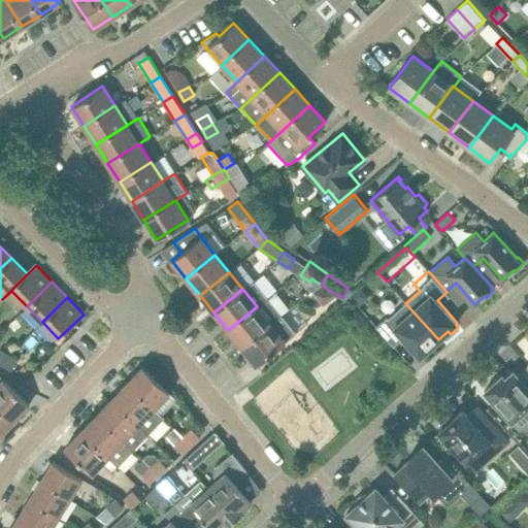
[(386,309),(371,322),(390,342),(399,333),(420,356),(438,339),(405,303),(391,316),(386,309)]
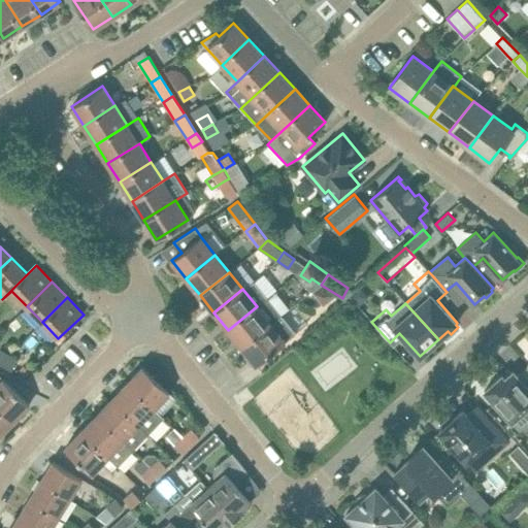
[(228,330),(241,348),(271,324),(257,306),(228,330)]
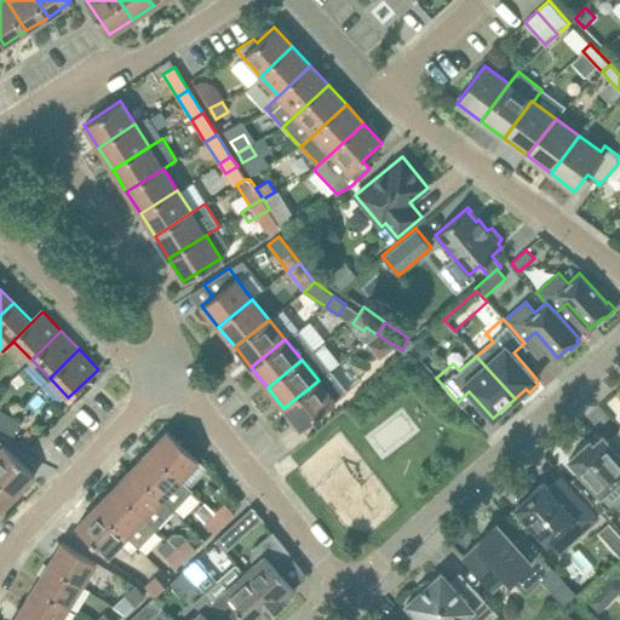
[(331,371),(319,380),(283,408),(300,429),(348,391),(331,371)]
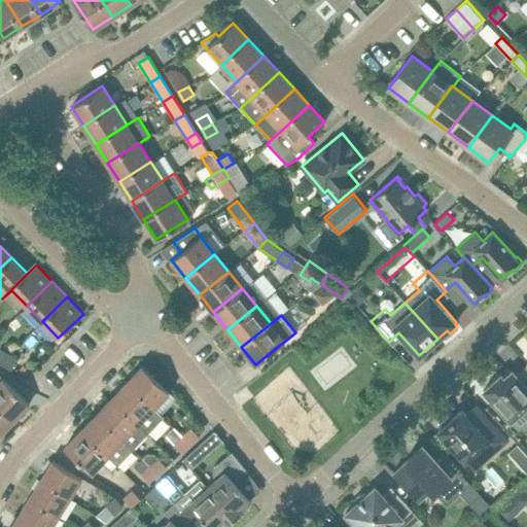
[(0,349),(0,362),(2,364),(8,354),(0,349)]
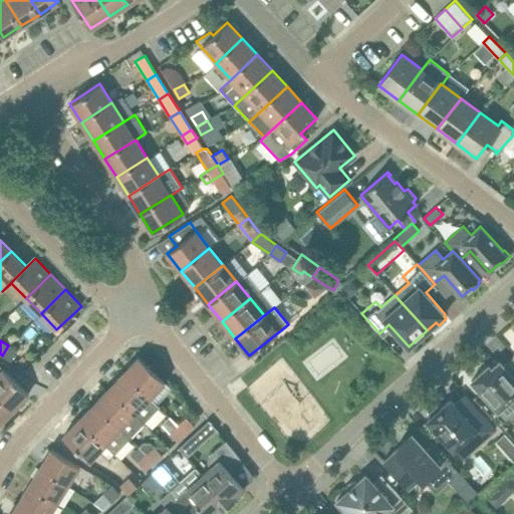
[(17,350),(8,345),(2,355),(11,360),(17,350)]
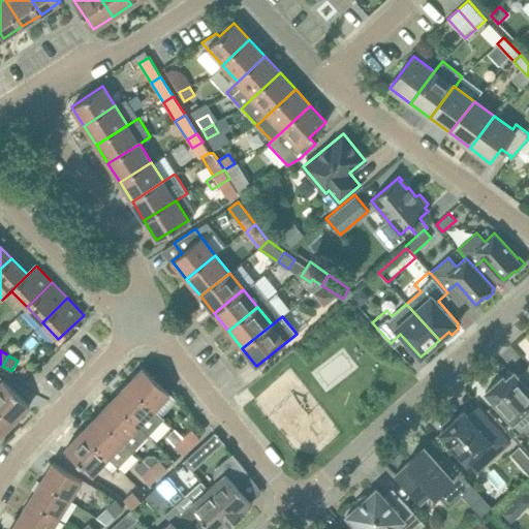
[(528,364),(528,365),(528,366),(518,376),(514,371),(505,379),(503,376),(485,392),(512,423),(528,407),(528,364)]
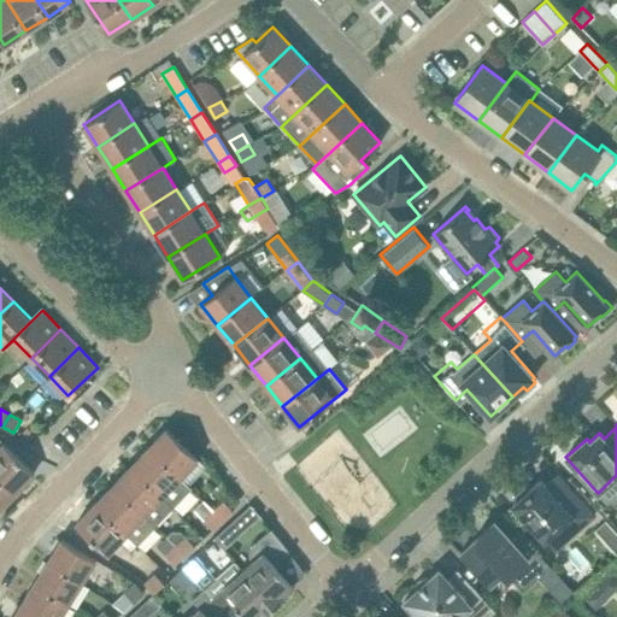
[(148,447),(180,477),(198,458),(166,428),(148,447)]
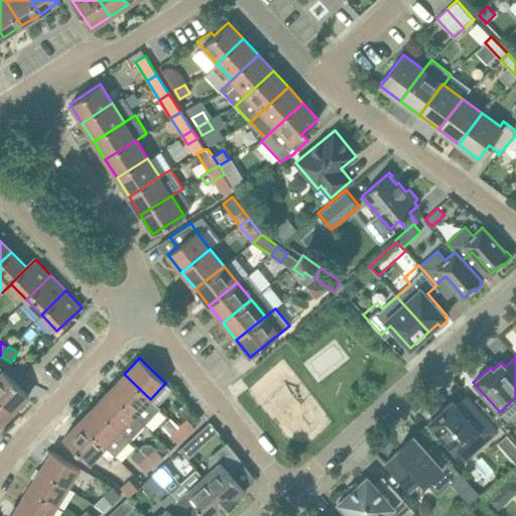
[(0,398),(13,411),(28,395),(0,367),(0,398)]
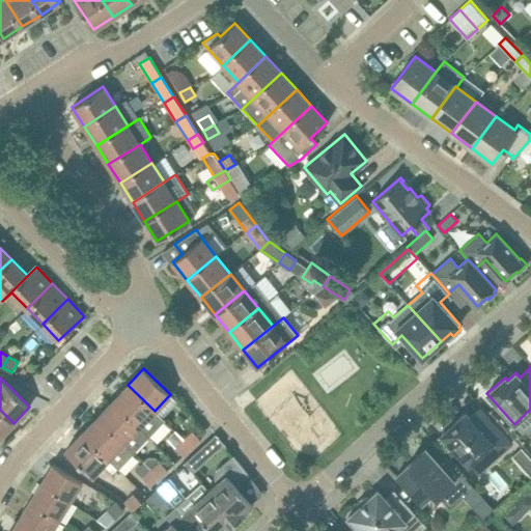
[(155,411),(128,385),(112,401),(149,437),(165,420),(155,411)]
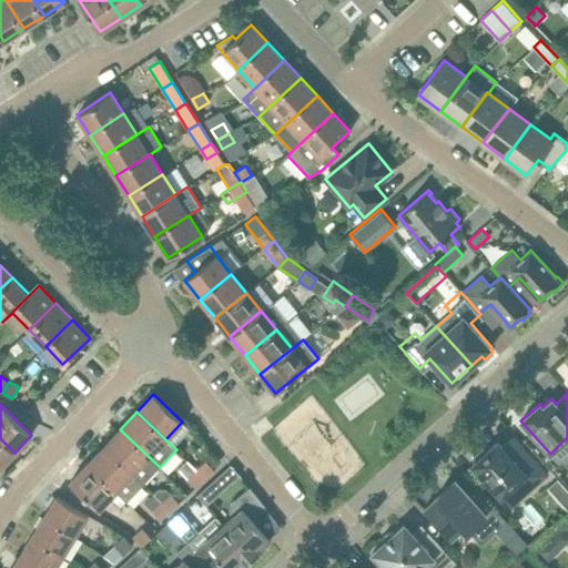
[(143,484),(160,467),(120,429),(103,446),(143,484)]
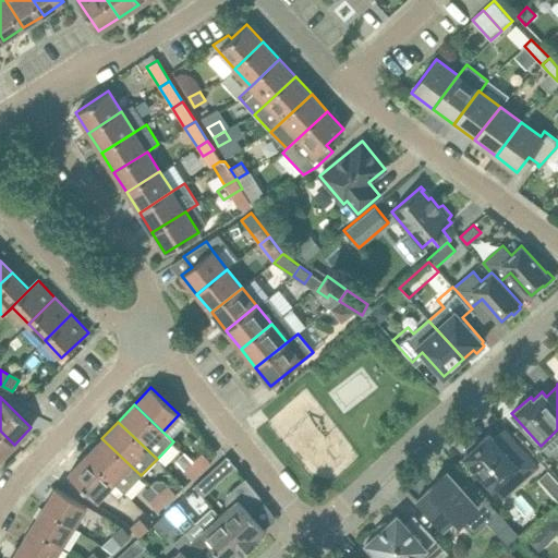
[(0,458),(14,445),(0,431),(0,458)]
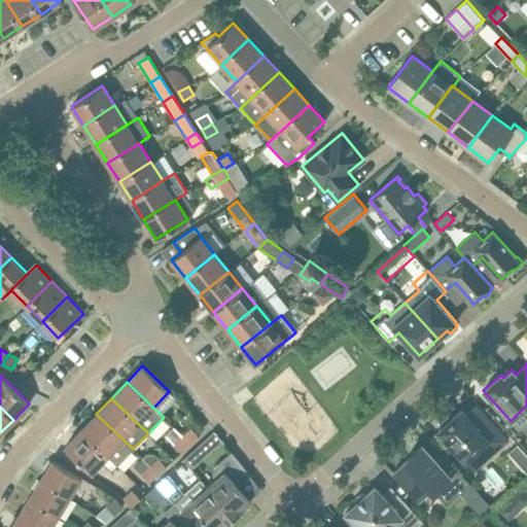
[(465,461),(467,460),(475,469),(507,441),(482,412),(471,421),(462,409),(451,419),(448,416),(437,424),(441,427),(437,430),(465,461)]
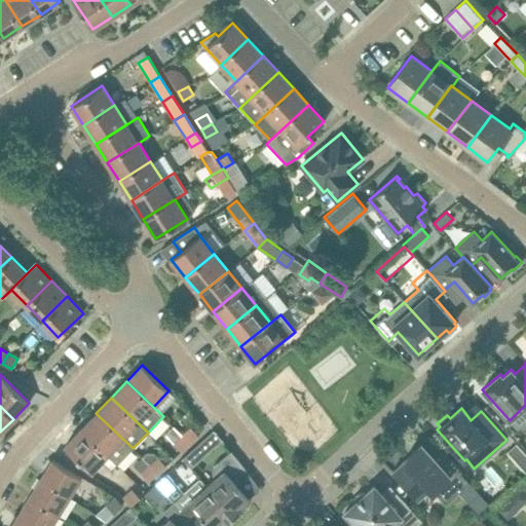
[(133,448),(96,413),(80,429),(107,455),(117,464),(133,448)]
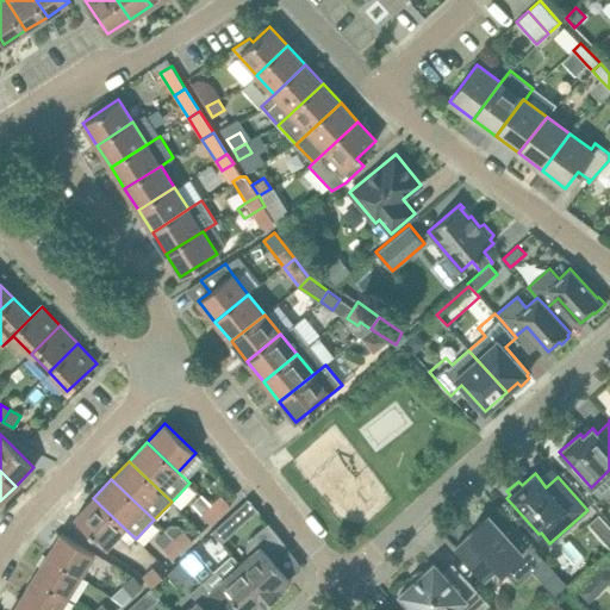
[(221,514),(230,505),(222,495),(211,504),(221,514)]
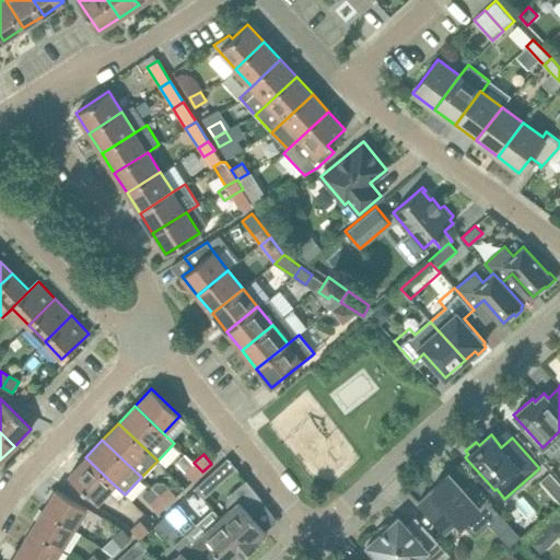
[(114,485),(85,457),(69,475),(97,502),(114,485)]
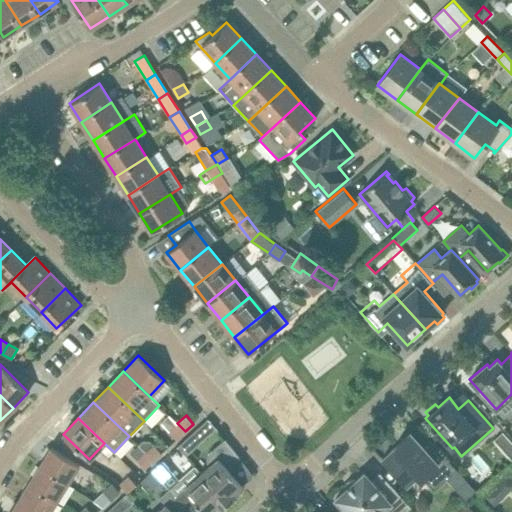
[(197,428),(194,431),(202,440),(216,427),(208,419),(197,428)]
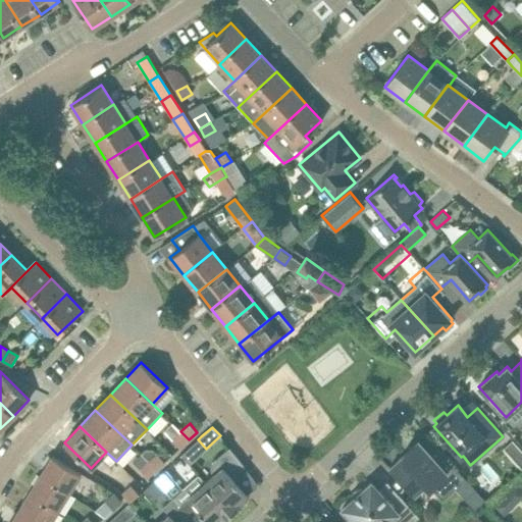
[(189,439),(180,431),(172,438),(179,448),(189,439)]
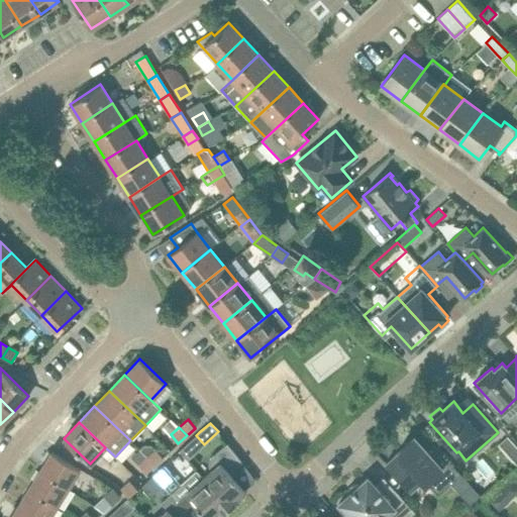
[(398,451),(399,452),(385,464),(410,492),(423,480),(426,483),(427,482),(438,494),(455,479),(454,479),(460,474),(433,442),(425,448),(416,438),(419,436),(418,435),(415,437),(414,436),(398,451)]
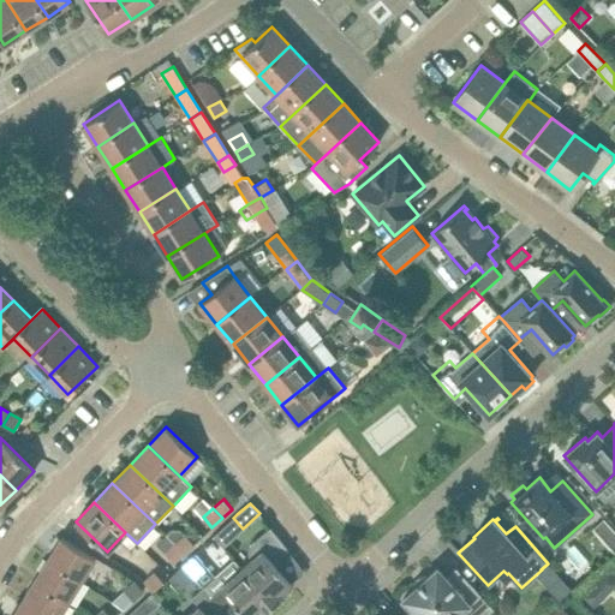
[(249,555),(251,557),(242,567),(274,603),(286,592),(285,591),(293,584),(275,563),(288,551),(270,527),(251,543),(249,547),(249,551),(249,555)]
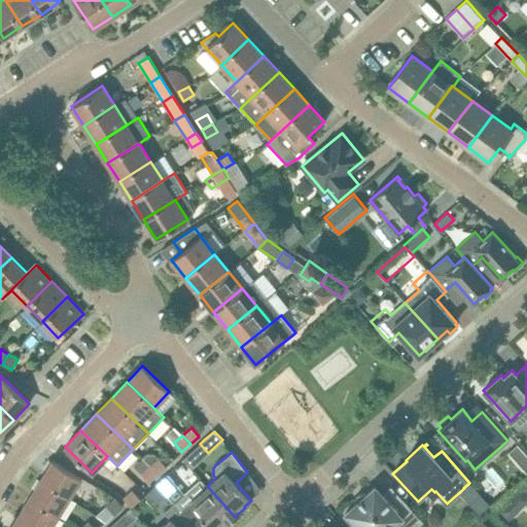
[(159,458),(149,465),(157,475),(166,466),(159,458)]
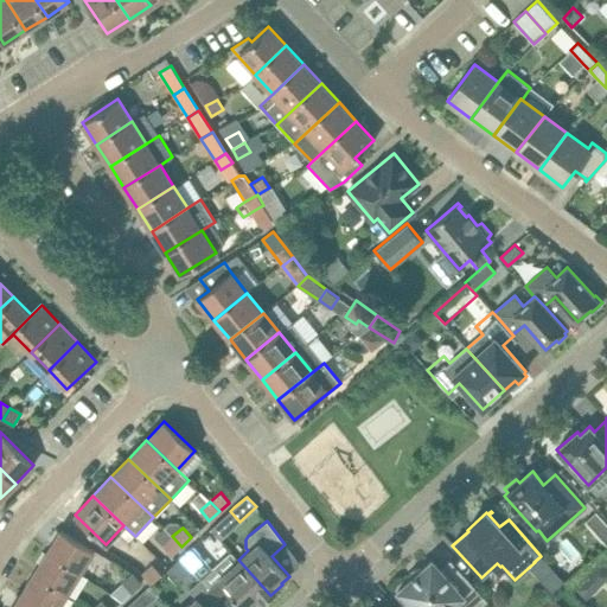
[(94,550),(61,529),(46,551),(81,573),(94,550)]
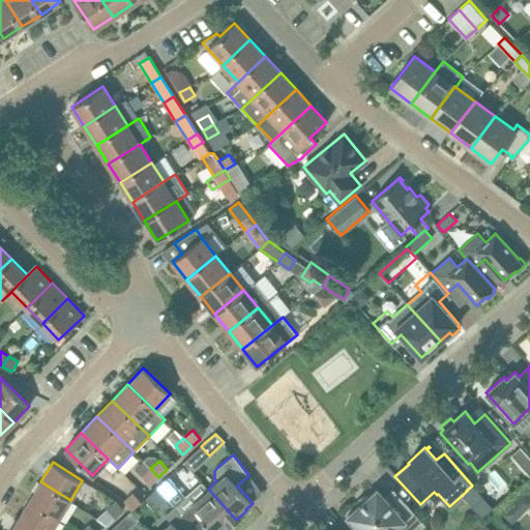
[(158,477),(150,468),(142,476),(150,484),(158,477)]
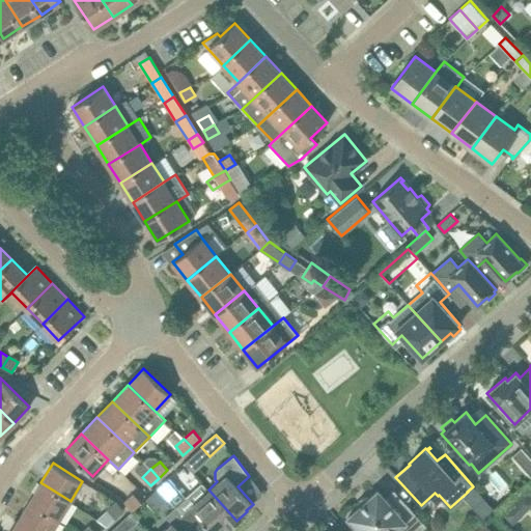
[(225,530),(236,521),(208,490),(207,490),(201,482),(186,497),(175,485),(176,484),(169,477),(158,487),(175,507),(193,527),(202,519),(213,530),(223,530),(224,530),(225,530)]
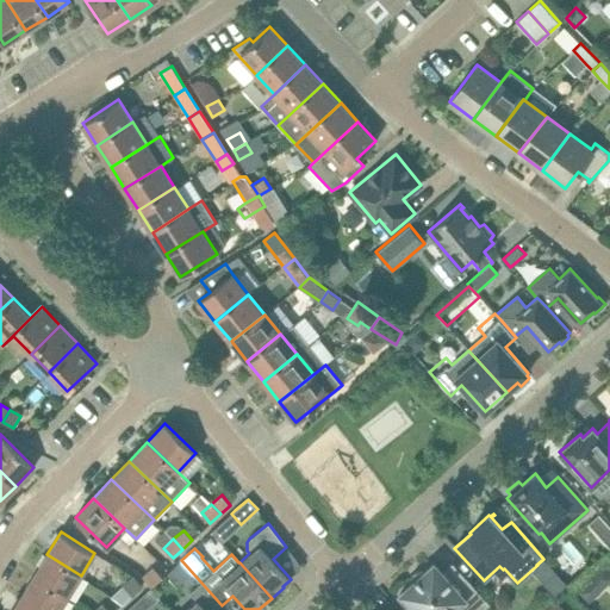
[(67,597),(81,576),(47,554),(33,577),(67,597)]
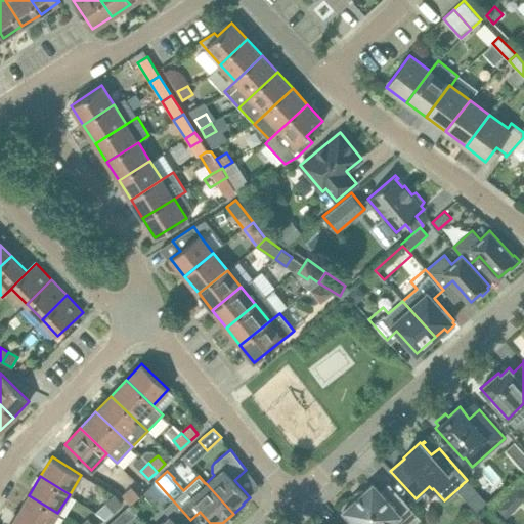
[(494,482),(481,494),(488,503),(503,490),(494,482)]
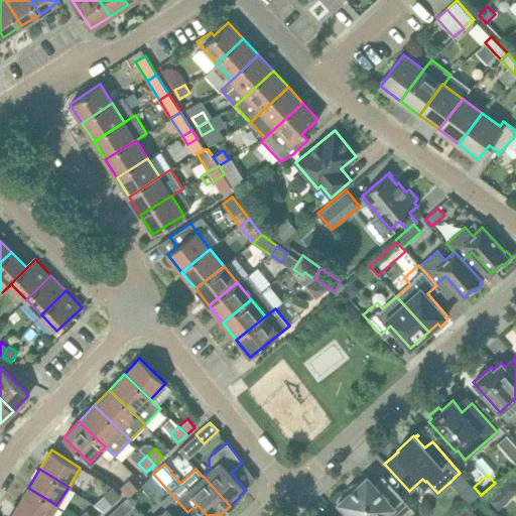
[(407,515),(414,511),(397,493),(389,501),(367,477),(359,484),(357,483),(353,483),(349,485),(347,489),(346,493),(347,495),(339,502),(351,515),(407,515)]
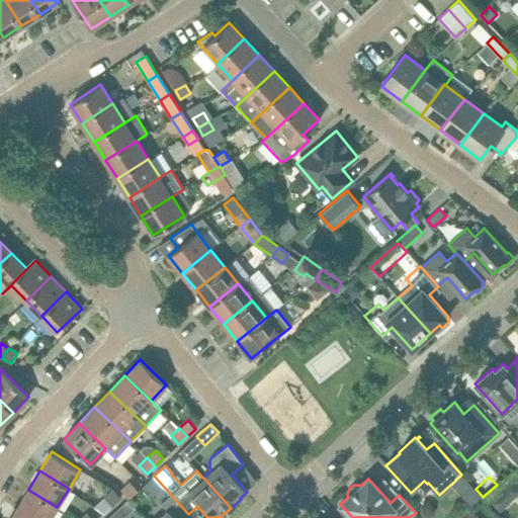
[(121,490),(128,498),(138,490),(131,482),(121,490)]
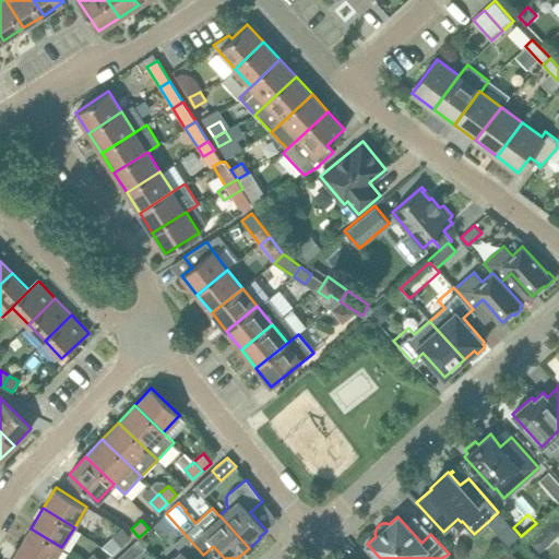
[(130,537),(121,527),(111,537),(121,546),(130,537)]
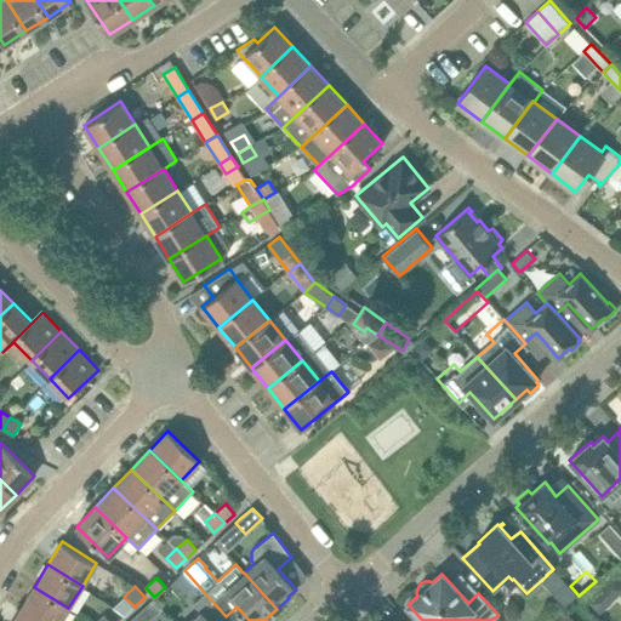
[(34,587),(21,609),(40,620),(60,620),(68,608),(34,587)]
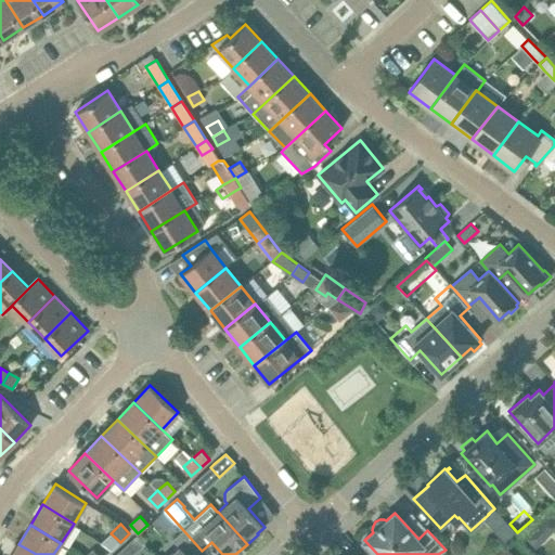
[(180,546),(170,554),(195,554),(202,551),(183,530),(172,539),(180,546)]
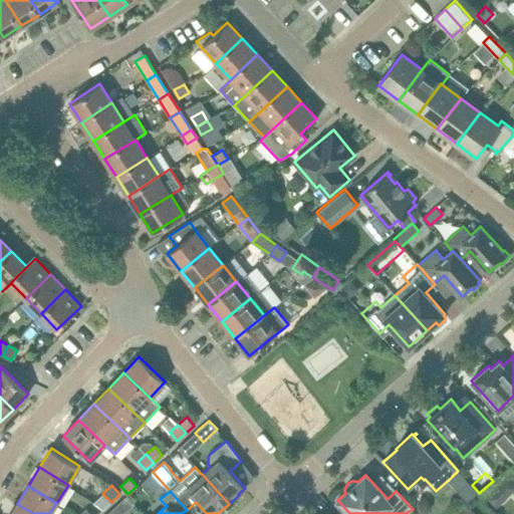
[(33,513),(17,504),(10,513),(33,513)]
